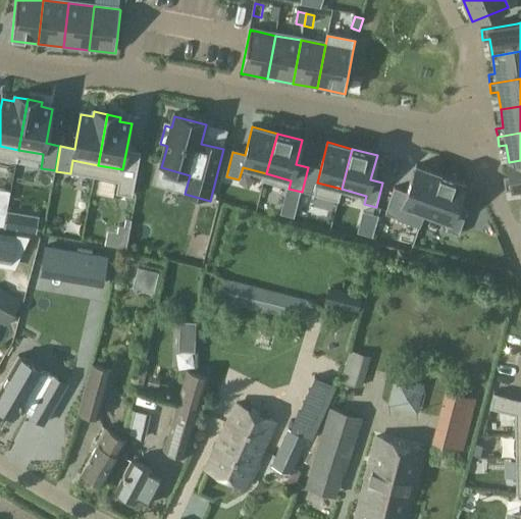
[(511,180),(504,182),(506,192),(520,189),(520,160),(509,162),(511,180)]
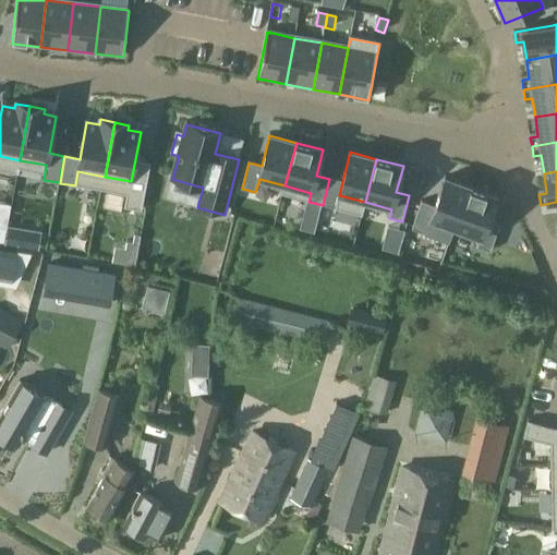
[(422,203),(413,229),(426,233),(431,220),(456,230),(471,188),(445,179),(435,208),(422,203)]
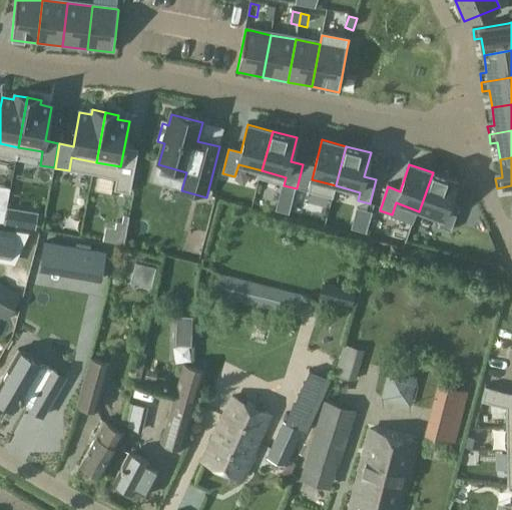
[(433,172),(419,211),(442,219),(440,227),(452,231),(460,208),(448,204),(457,181),(433,172)]
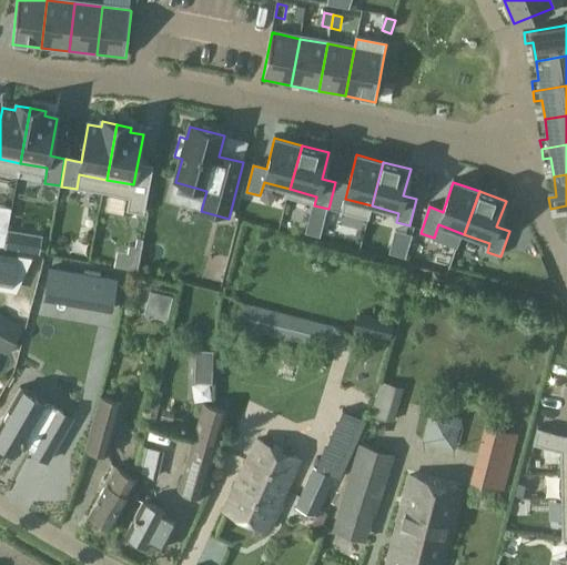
[(0,248),(4,249),(4,246),(11,211),(0,208),(0,248)]
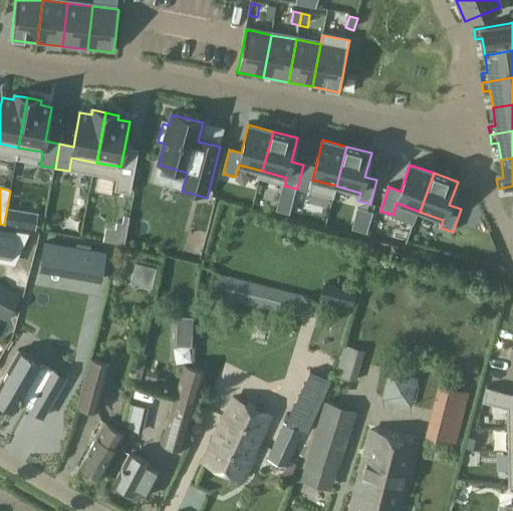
[(8,211),(5,225),(16,226),(18,213),(8,211)]
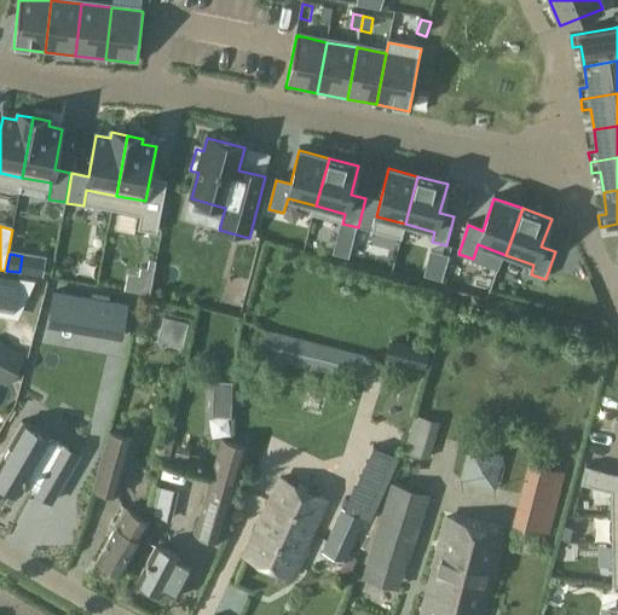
[(53,296),(47,326),(123,341),(130,309),(53,296)]
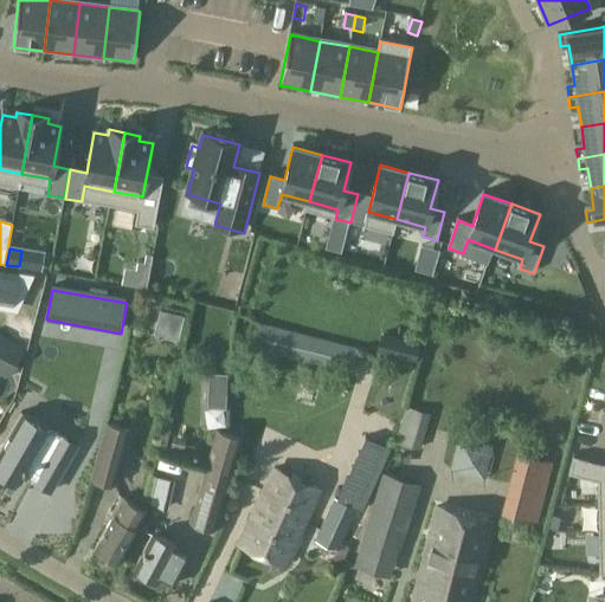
[(161,312),(155,336),(179,342),(185,319),(161,312)]
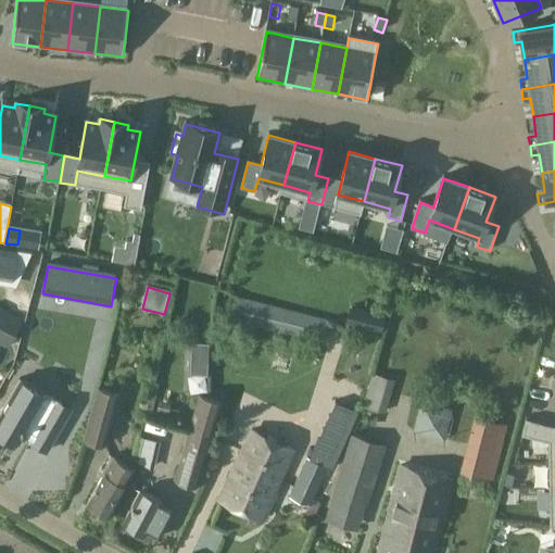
[(328,325),(244,302),(238,325),(323,347),(328,325)]
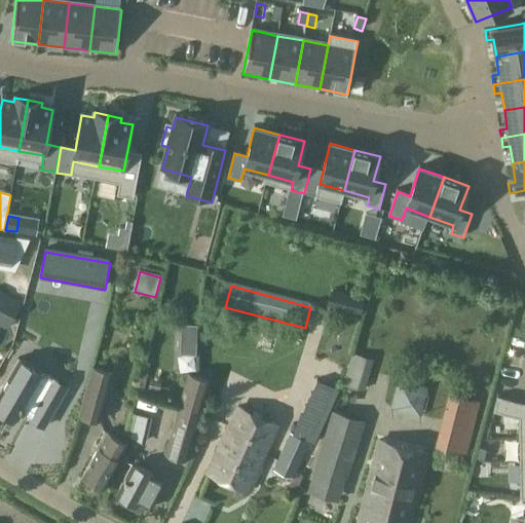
[(41,340),(48,327),(32,318),(34,313),(0,296),(0,326),(22,337),(25,332),(41,340)]
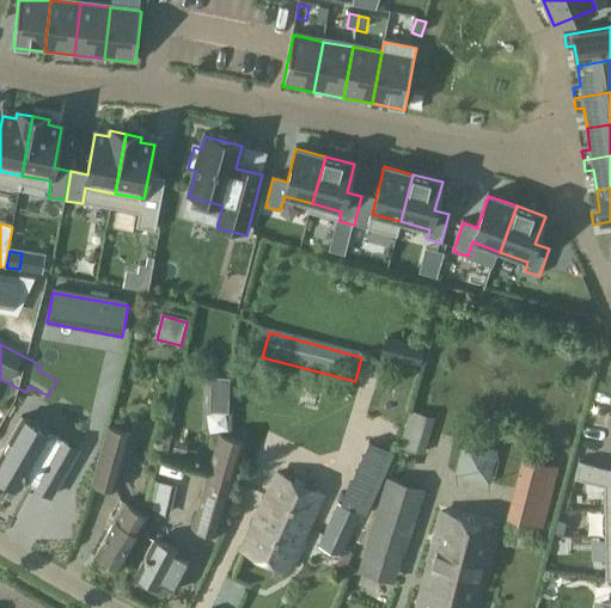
[(211,379),(209,415),(231,416),(232,380),(211,379)]
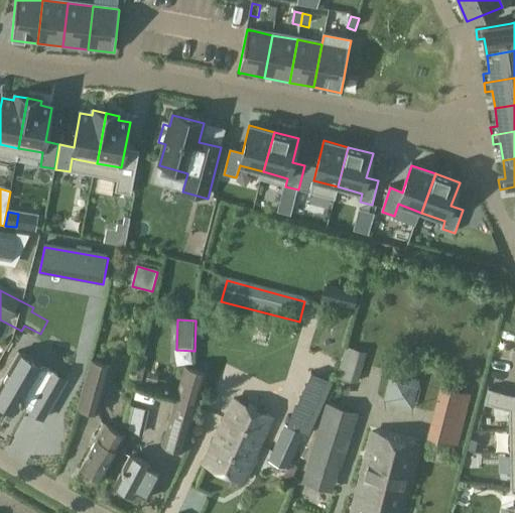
[(358,385),(365,355),(346,350),(339,380),(358,385)]
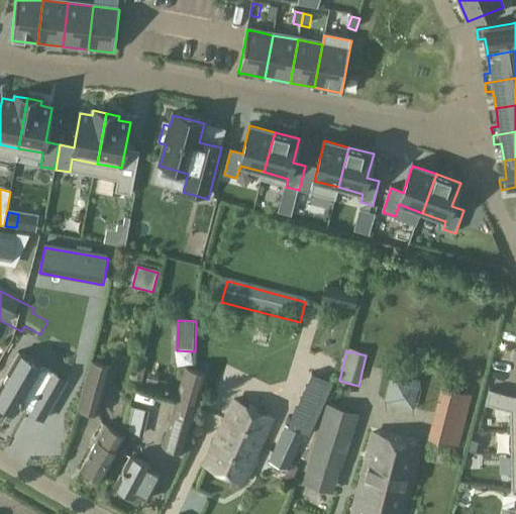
[(98,416),(110,368),(92,364),(78,411),(98,416)]
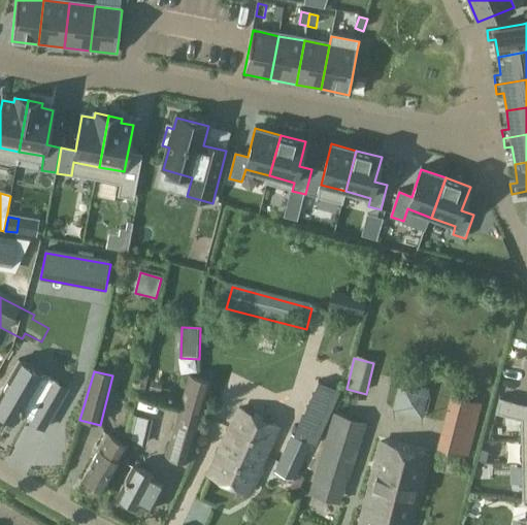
[(188,462),(196,433),(208,383),(199,379),(191,376),(167,456),(188,462)]
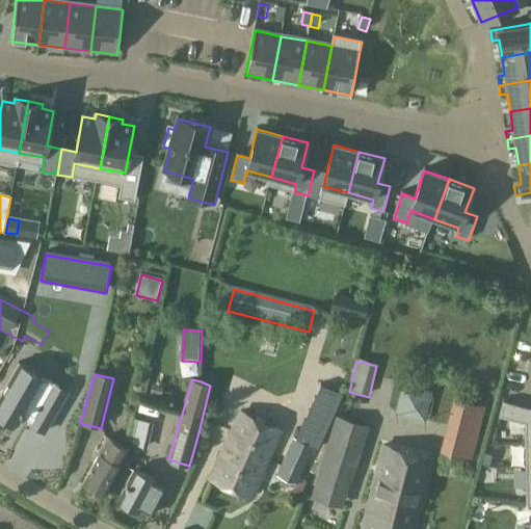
[(14,388),(0,410),(0,423),(10,429),(18,417),(27,422),(23,427),(35,434),(49,408),(14,388)]
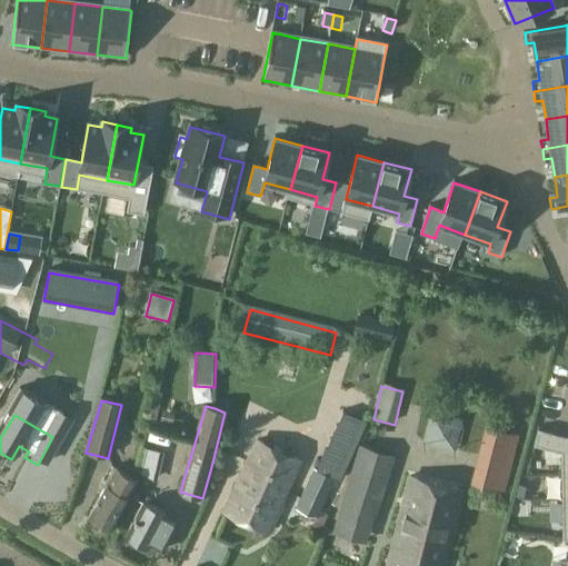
[(426,415),(417,444),(447,453),(456,424),(426,415)]
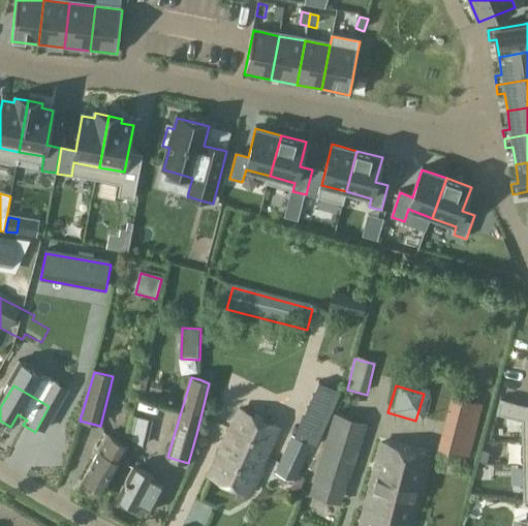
[(320,388),(297,440),(293,439),(277,475),(296,484),(292,492),(300,496),(305,483),(298,480),(306,462),(315,465),(319,455),(311,451),(312,449),(317,451),(341,397),(320,388)]
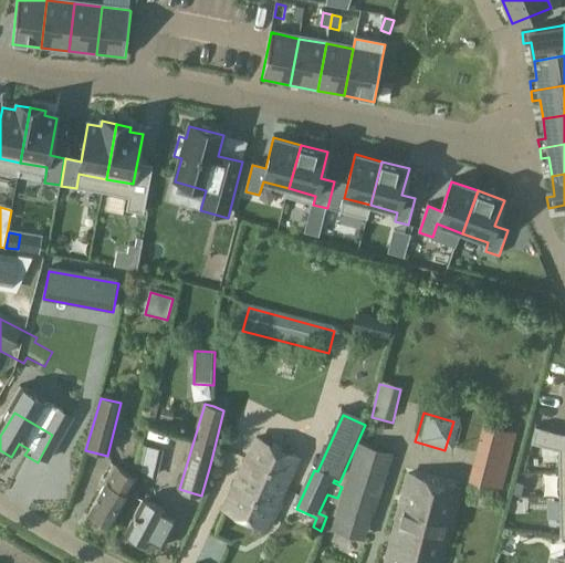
[(540,428),(537,437),(547,440),(550,431),(540,428)]
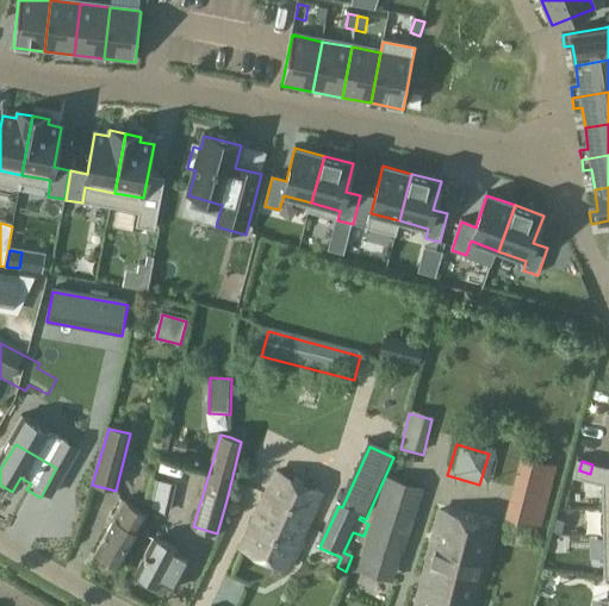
[(590,474),(589,478),(608,483),(608,468),(592,464),(590,474)]
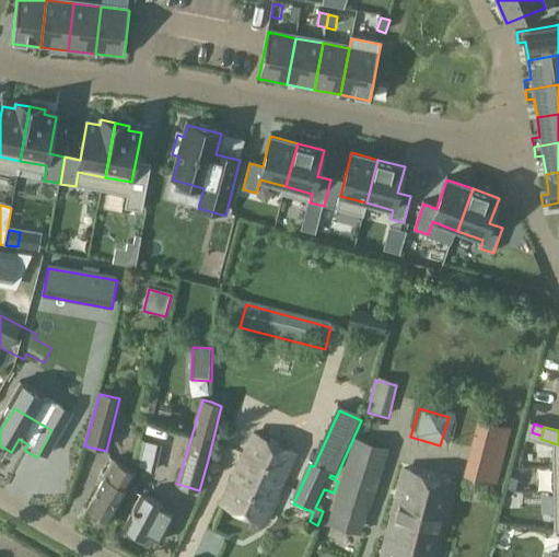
[(493,489),(507,438),(485,432),(481,443),(477,442),(466,483),(493,489)]
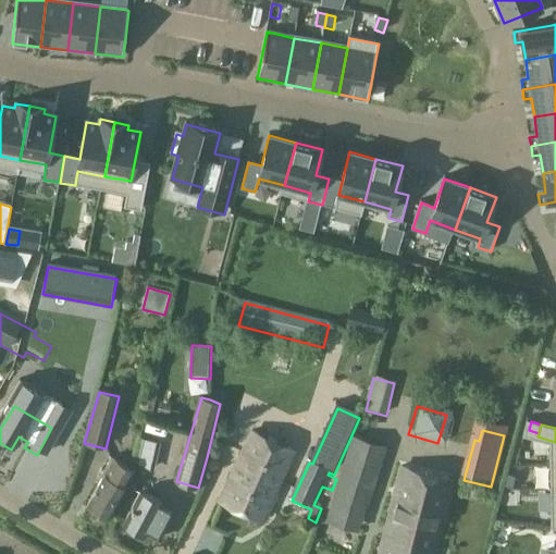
[(266,520),(272,506),(269,505),(293,452),(254,433),(221,502),(261,520),(262,519),(266,520)]
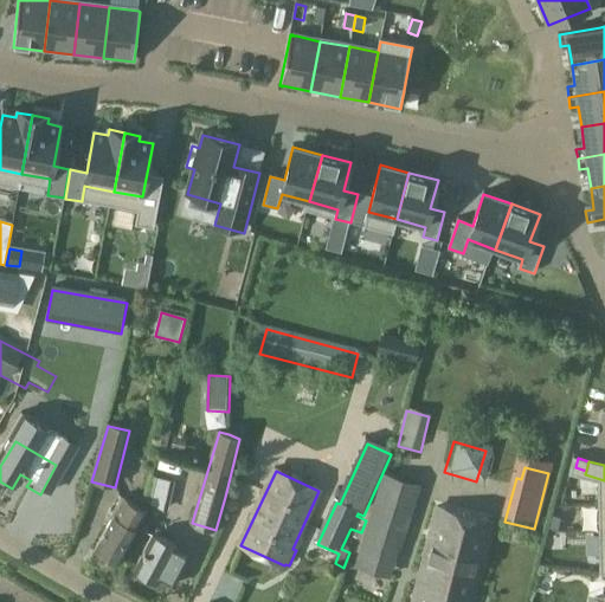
[(390,578),(420,490),(385,478),(354,565),(390,578)]
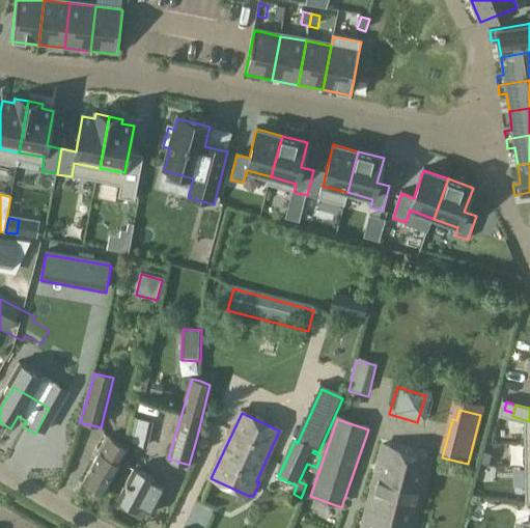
[(105,494),(124,452),(106,441),(84,483),(105,494)]
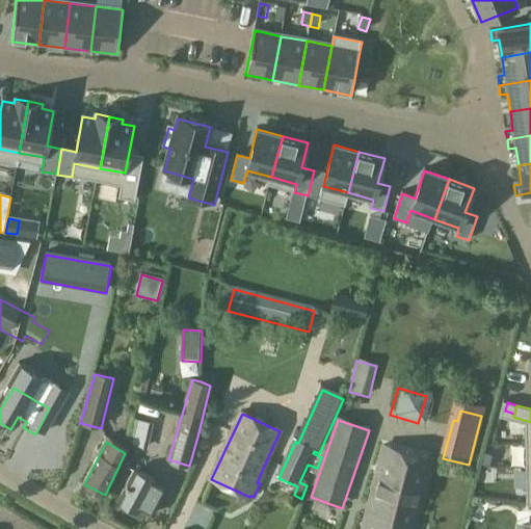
[(414,528),(432,460),(385,448),(363,528),(414,528)]
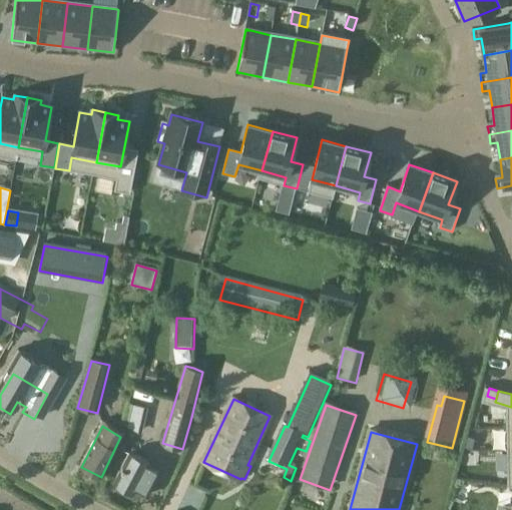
[(469,442),(467,450),(479,453),(481,445),(469,442)]
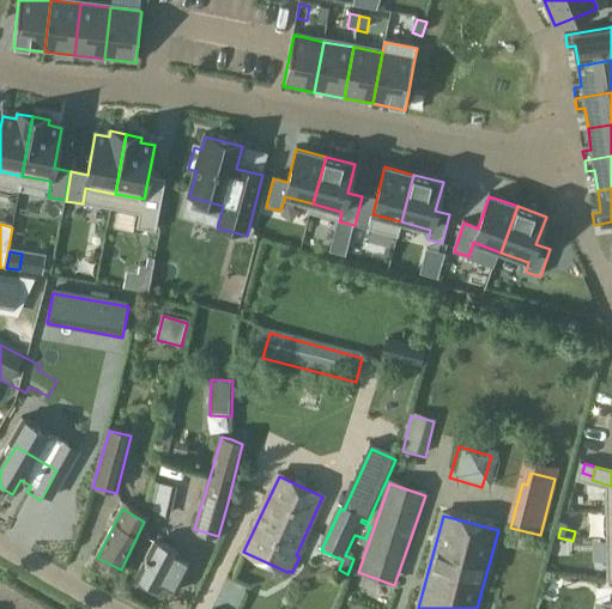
[(171,596),(188,567),(177,560),(177,559),(155,546),(137,574),(171,596)]
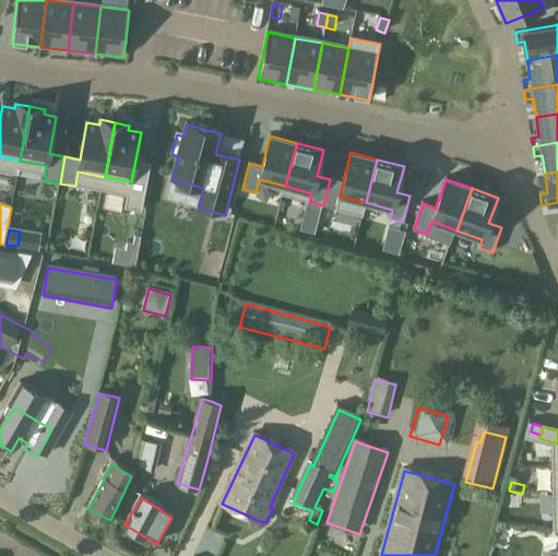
[(276,542),(272,555),(301,555),(304,551),(276,542)]
